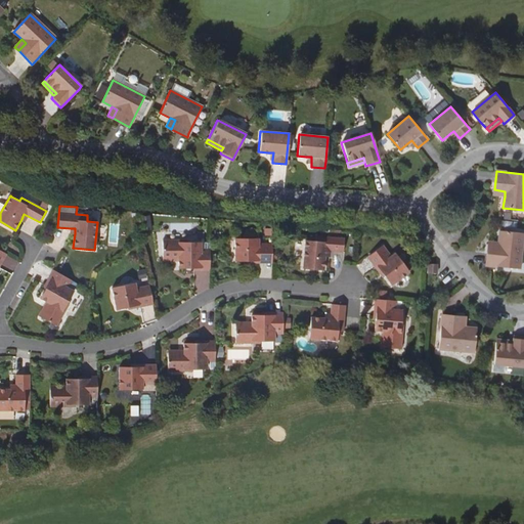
[(523,232),(500,231),(499,243),(498,248),(489,247),(487,265),(491,266),(521,269),(523,235),(523,232)]
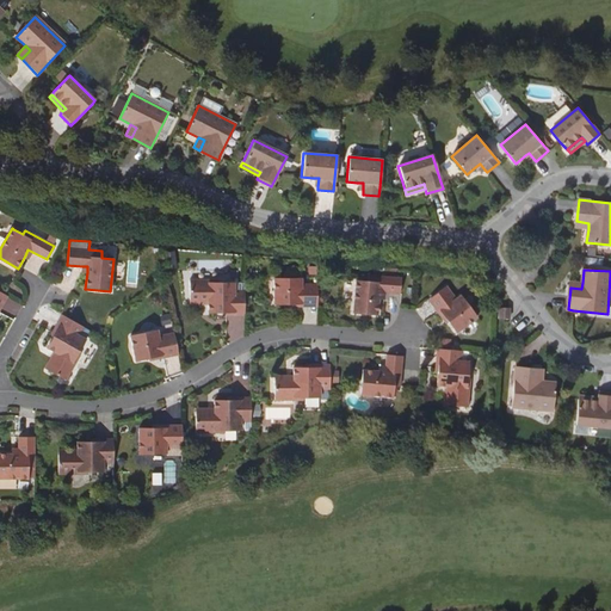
[(377,312),(378,297),(378,291),(384,291),(400,292),(401,276),(368,272),(368,275),(366,278),(356,277),(355,277),(352,309),(377,312)]
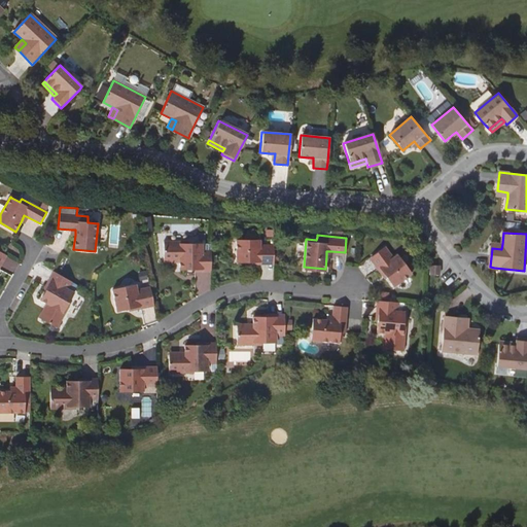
[(274,260),(274,244),(260,245),(260,239),(236,240),(236,261),(248,261),(274,260)]
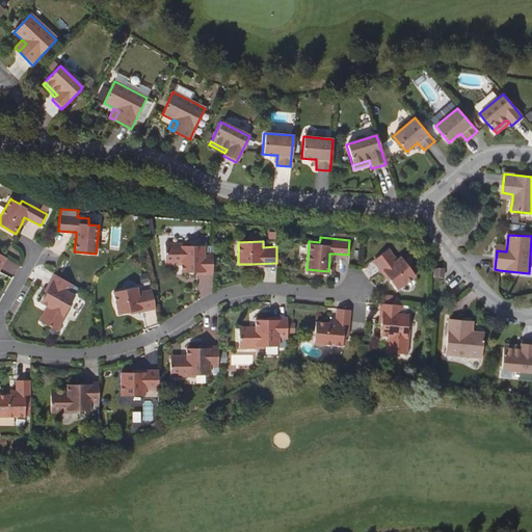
[(213,271),(213,251),(205,251),(205,245),(190,245),(182,245),(181,242),(165,242),(165,260),(182,260),(182,266),(182,270),(193,271),(213,271)]
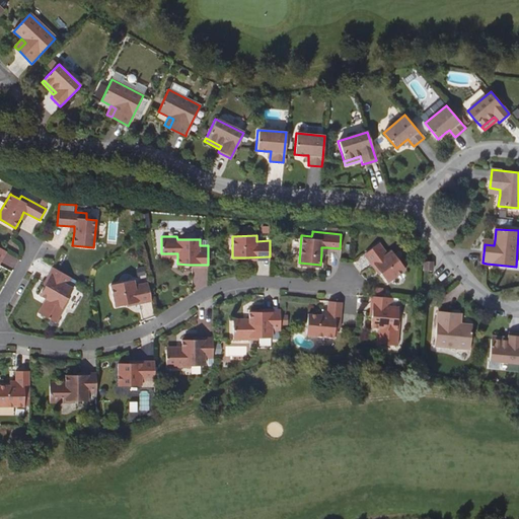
[(366,251),(381,272),(388,282),(405,269),(391,250),(388,253),(379,241),(366,251)]
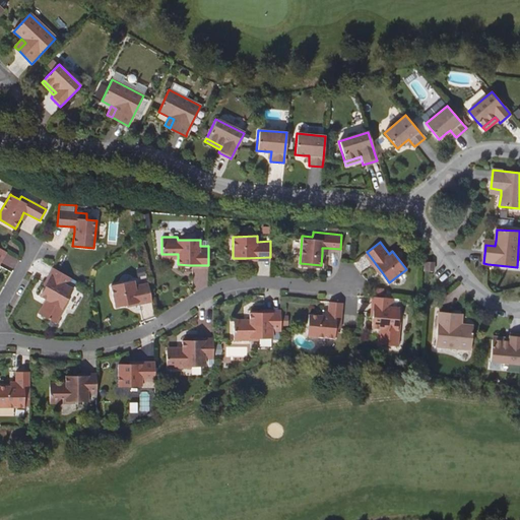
[(380,274),(382,272),(367,252),(364,254),(380,274)]
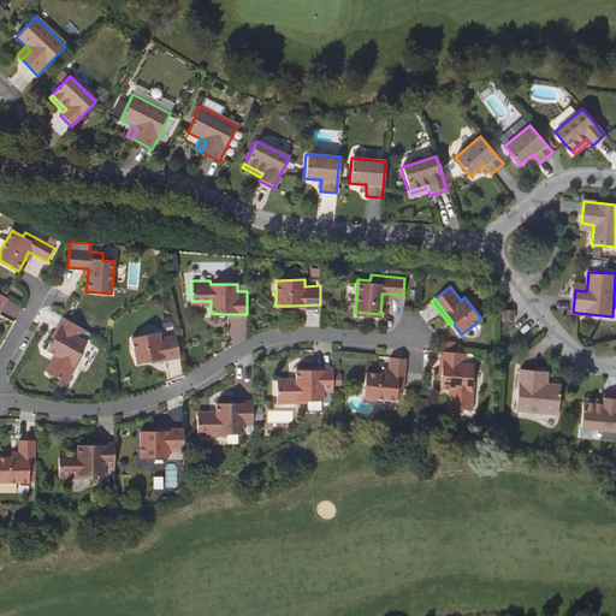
[(65,319),(61,317),(51,338),(54,339),(65,319)]
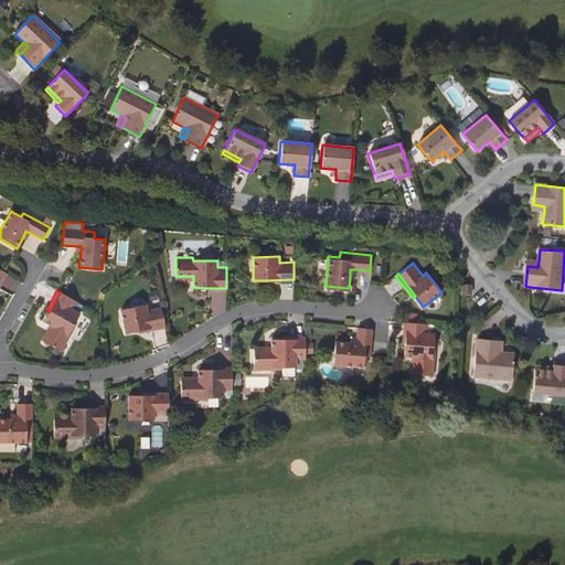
[(78,302),(60,292),(50,311),(43,322),(50,326),(54,328),(45,343),(61,352),(70,337),(67,336),(71,328),(80,313),(73,310),(78,302)]
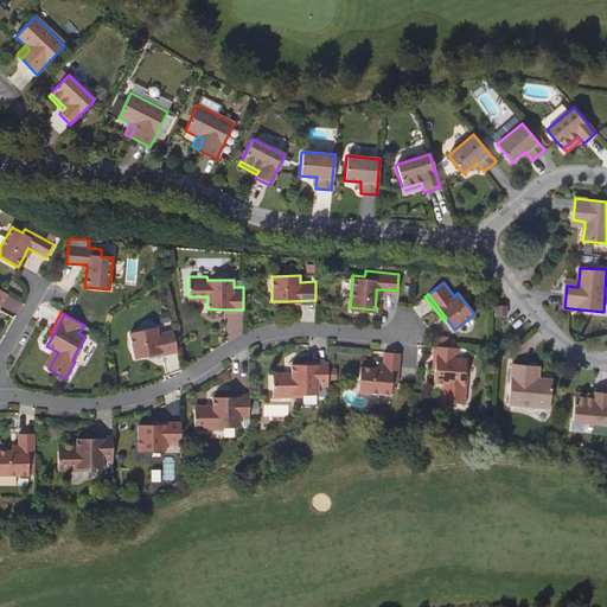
[(177,349),(173,330),(157,333),(155,327),(129,333),(134,357),(148,355),(177,349)]
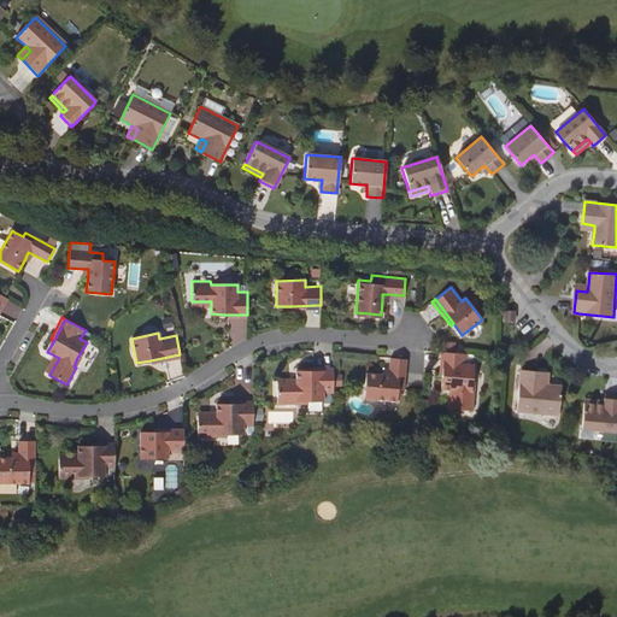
[(466,354),(445,352),(442,376),(441,389),(450,391),(454,391),(453,409),(474,411),(475,392),(471,392),(471,382),(474,365),(465,364),(466,354)]
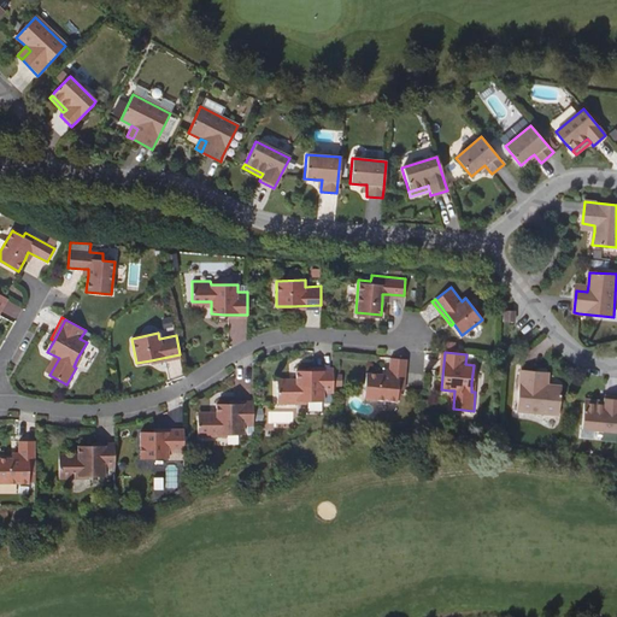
[(181,358),(180,354),(151,360),(151,364),(181,358)]
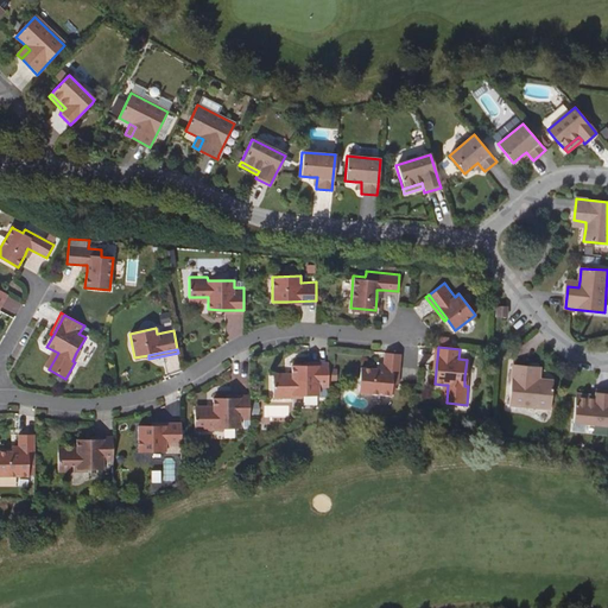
[(44,367),(49,369),(58,353),(54,350),(44,367)]
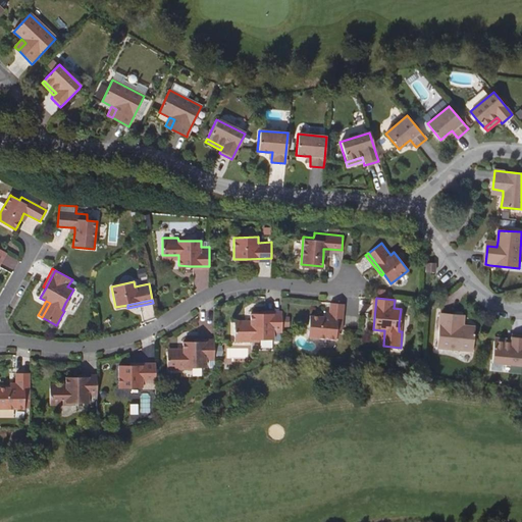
[(344,304),(329,303),(328,312),(328,317),(321,317),(309,316),(308,337),(334,340),(335,337),(335,330),(338,330),(342,330),(343,315),(344,304)]
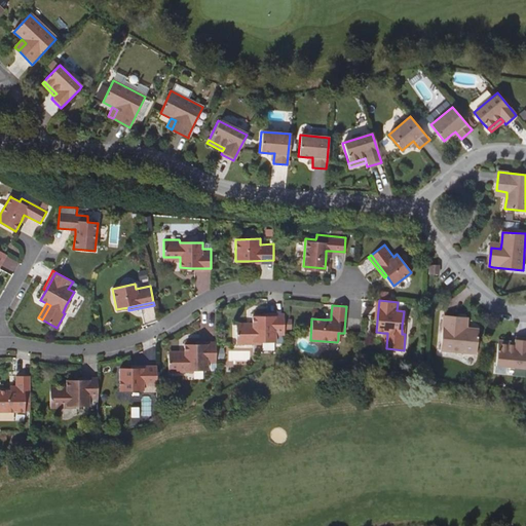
[(461,327),(462,316),(444,314),(441,349),(476,352),(479,328),(466,327),(461,327)]
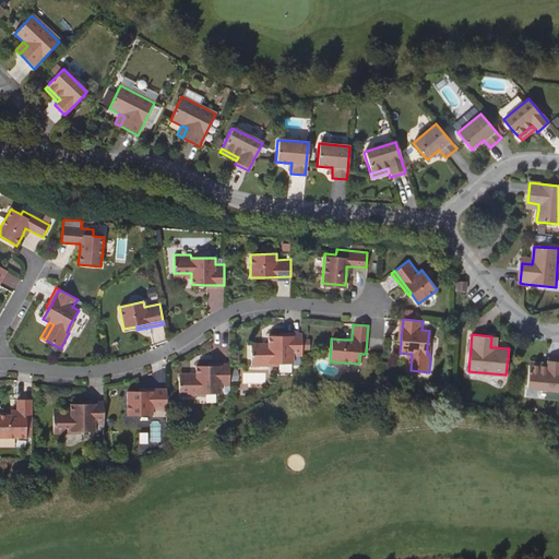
[(301,356),(300,336),(280,336),(266,335),(266,343),(266,348),(250,348),(250,366),(266,367),(266,364),(275,364),(292,364),(292,356),(301,356)]
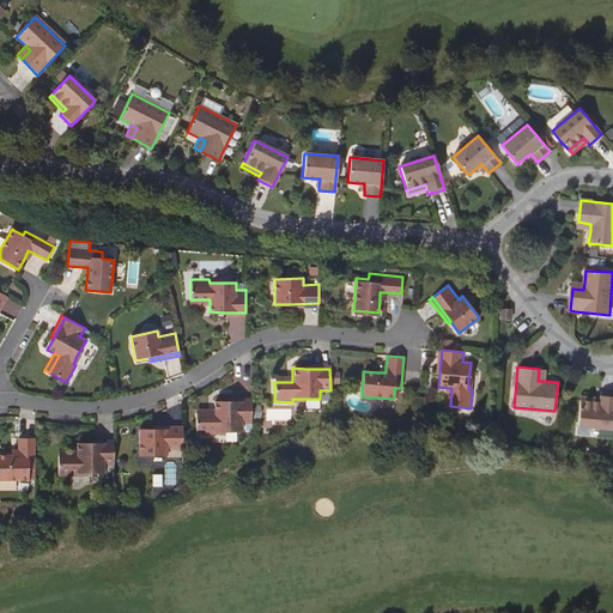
[(612,393),(601,393),(601,398),(600,402),(581,400),(578,426),(612,428),(612,393)]
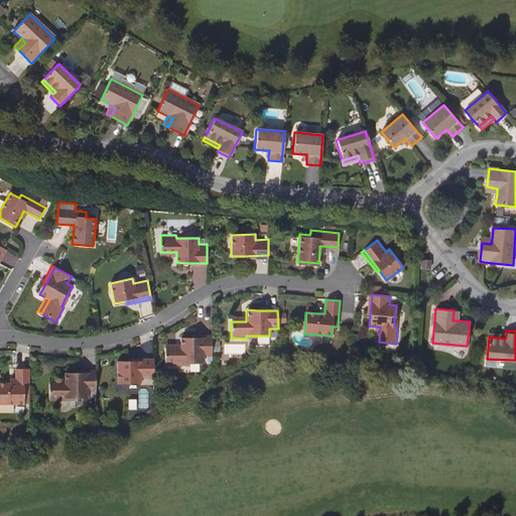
[(211,356),(211,338),(191,338),(180,338),(180,345),(179,349),(164,349),(164,365),(180,366),(180,363),(187,363),(204,363),(204,356),(211,356)]
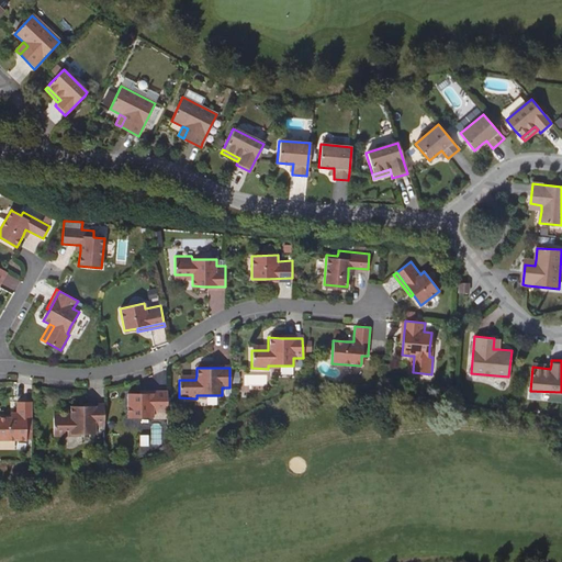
[(167,412),(167,394),(141,393),(127,393),(126,416),(153,416),(154,412),(167,412)]
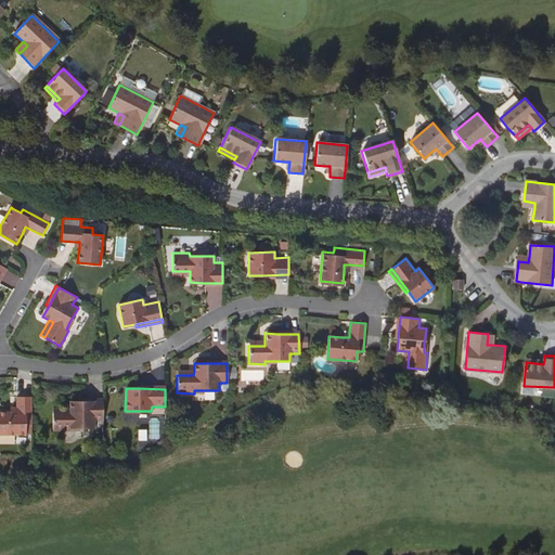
[(30,424),(31,396),(16,396),(16,405),(16,411),(9,411),(0,411),(0,434),(25,435),(24,431),(25,424),(28,424),(30,424)]
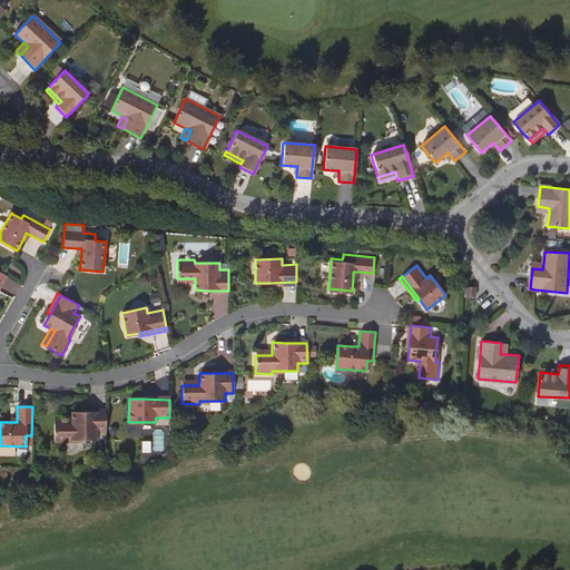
[(106,431),(106,411),(84,411),(71,411),(71,419),(71,424),(53,424),(53,442),(71,442),(71,439),(80,440),(96,440),(97,431),(106,431)]
